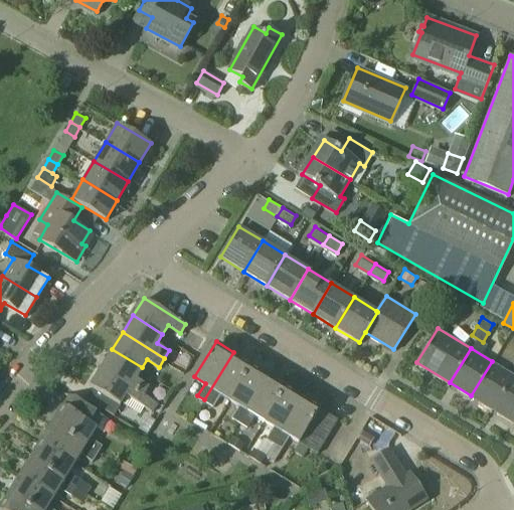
[(136,376),(142,367),(112,349),(102,366),(143,393),(149,384),(136,376)]
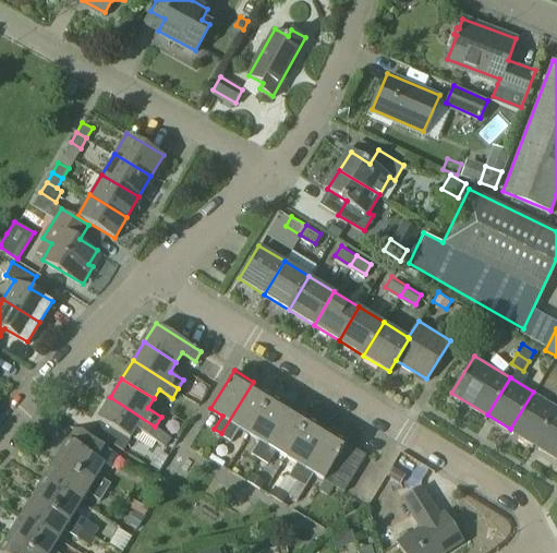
[(239,425),(249,432),(271,394),(253,382),(221,433),(231,440),(239,425)]
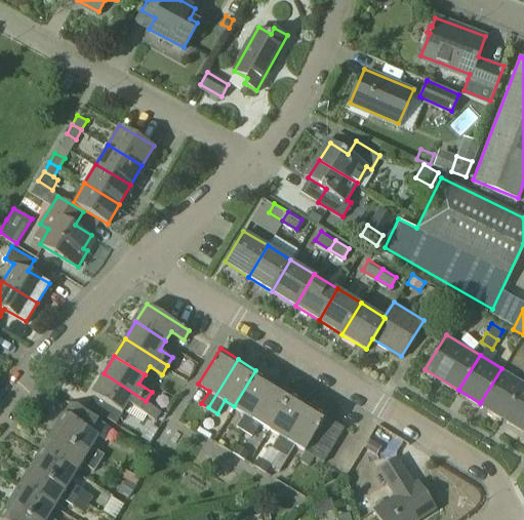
[(501,416),(523,382),(501,368),(480,403),(501,416)]
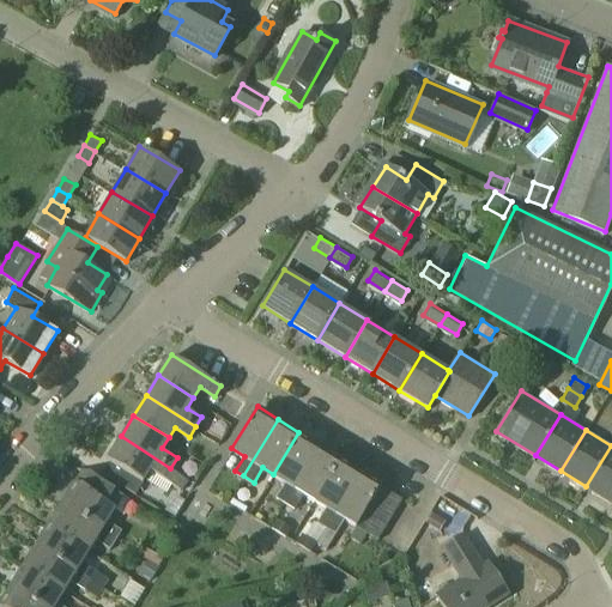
[(298,432),(273,474),(285,481),(277,495),(285,501),(320,444),(298,432)]
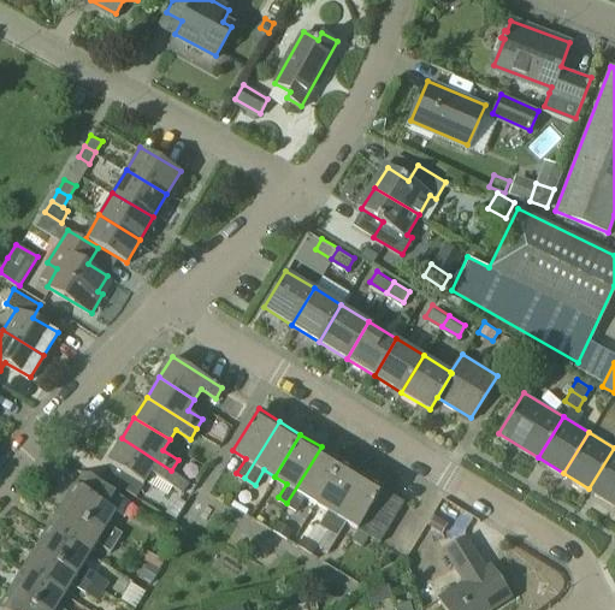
[(187,480),(171,471),(122,438),(108,460),(135,477),(128,487),(136,493),(151,471),(181,490),(187,480)]
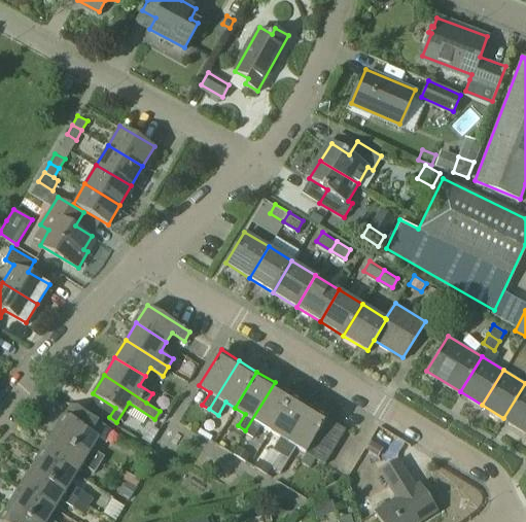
[(261,423),(271,429),(292,393),(275,382),(245,430),(253,436),(261,423)]
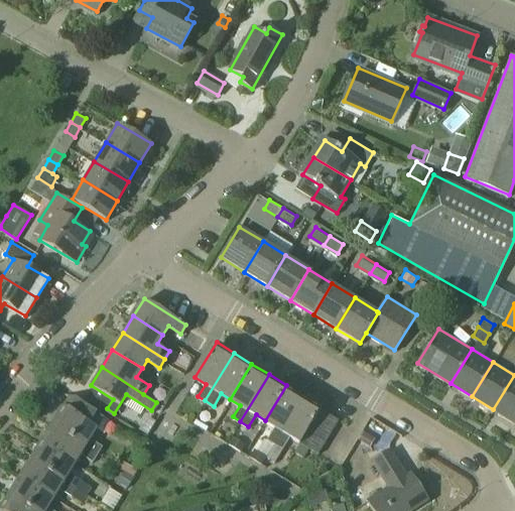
[(514,375),(493,409),(514,421),(514,375)]
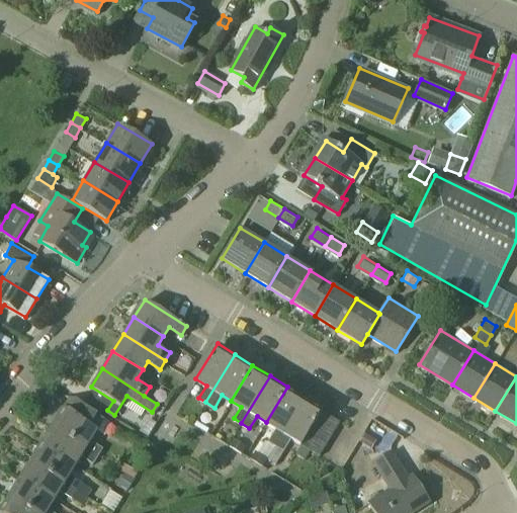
[(268,439),(276,444),(305,398),(287,387),(266,422),(275,427),(268,439)]
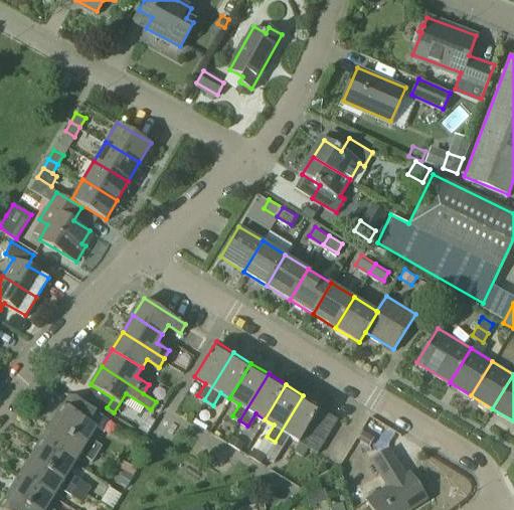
[(61,405),(51,422),(99,452),(104,445),(91,437),(98,427),(95,425),(101,414),(73,397),(68,394),(61,405)]
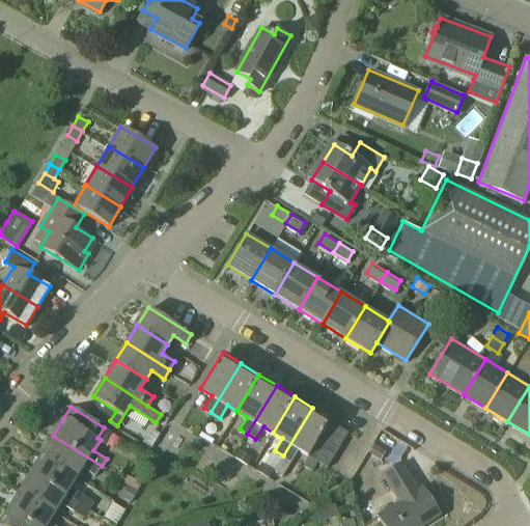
[(308,454),(315,443),(323,431),(330,419),(330,418),(312,408),(283,455),(291,461),(299,448),(308,454)]
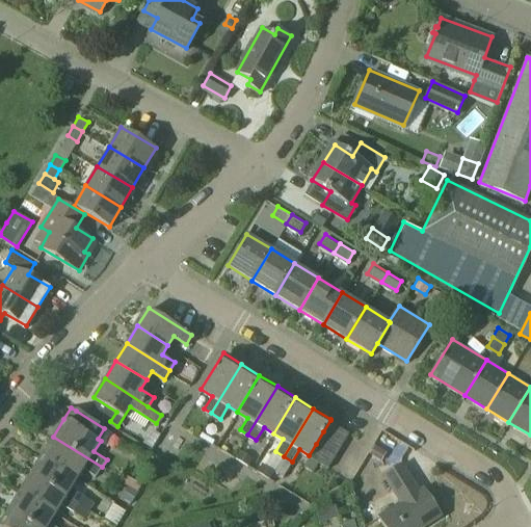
[(330,420),(323,431),(342,443),(349,431),(330,420)]
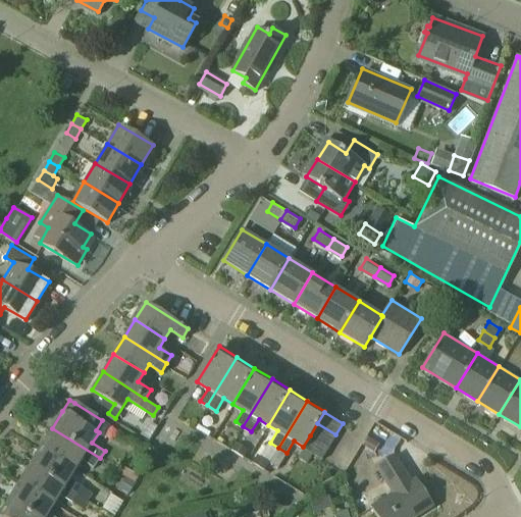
[(335,434),(317,423),(310,435),(328,447),(335,434)]
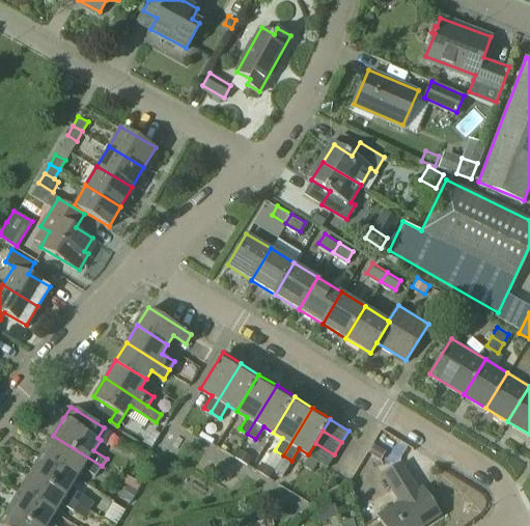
[(42,453),(78,476),(84,466),(96,474),(102,466),(53,436),(42,453)]
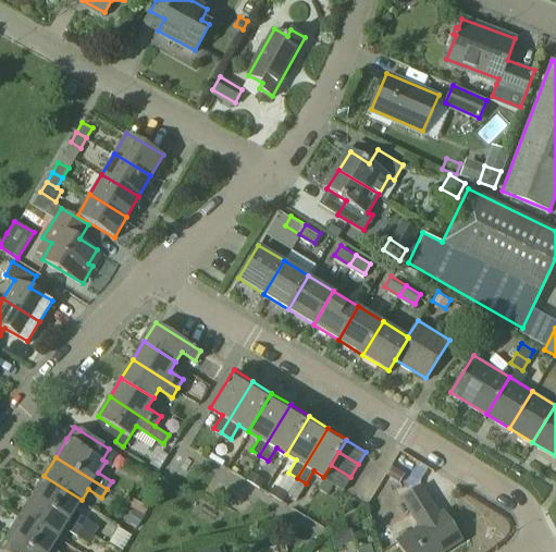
[(350,477),(331,465),(323,477),(343,488),(350,477)]
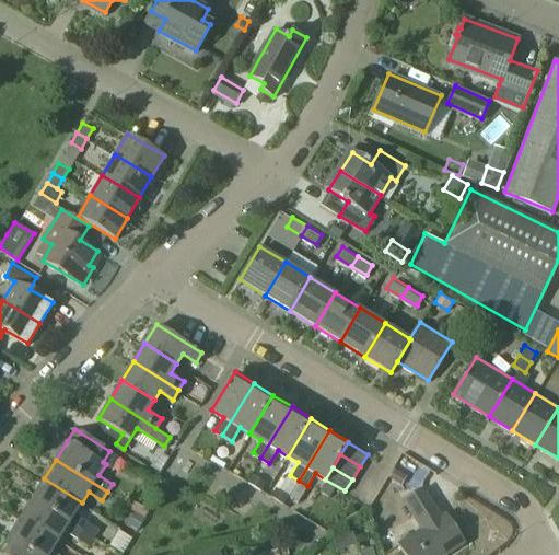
[(254,472),(249,480),(261,487),(266,480),(254,472)]
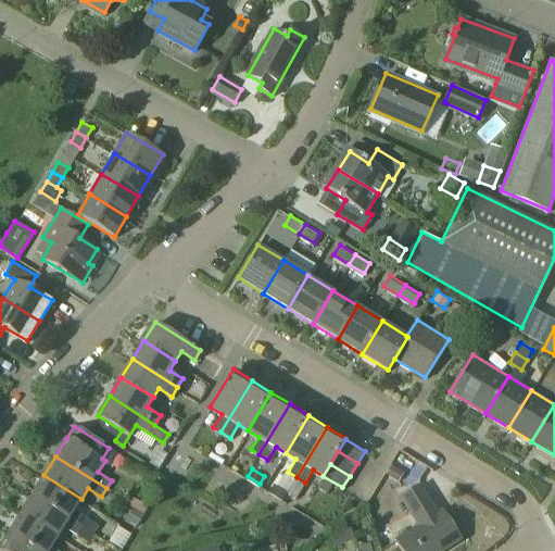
[(286,471),(278,484),(288,490),(297,477),(288,472),(286,471)]
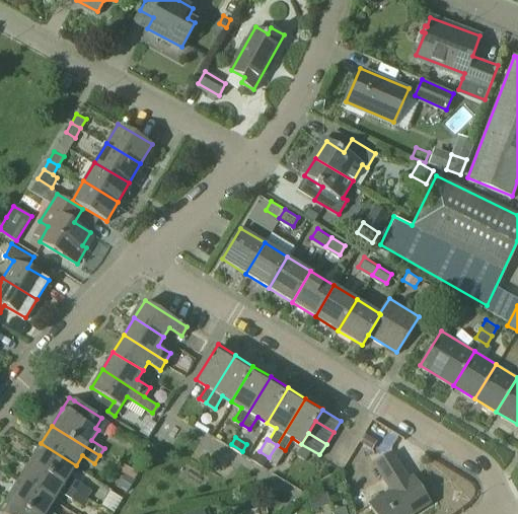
[(71,474),(76,465),(41,443),(29,460),(87,496),(92,489),(71,474)]
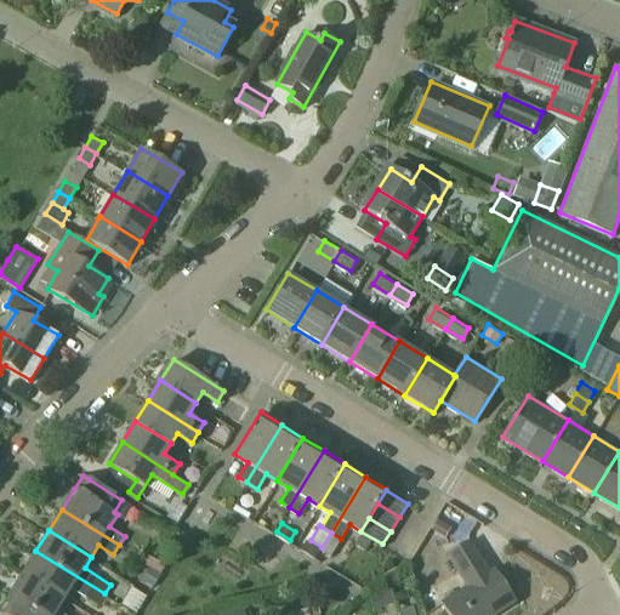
[(331,533),(322,547),(331,553),(341,539),(331,533)]
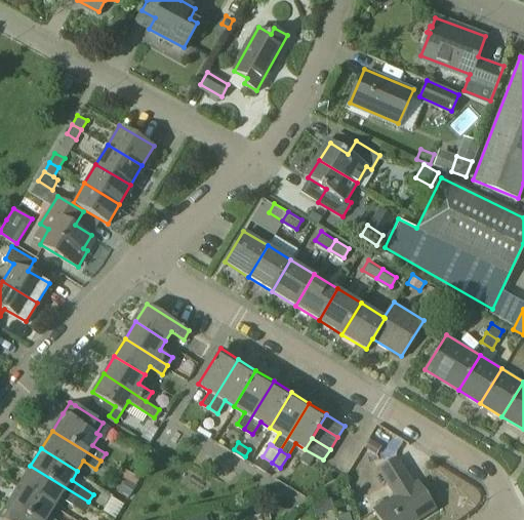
[(259,454),(254,463),(268,471),(272,463),(263,456),(259,454)]
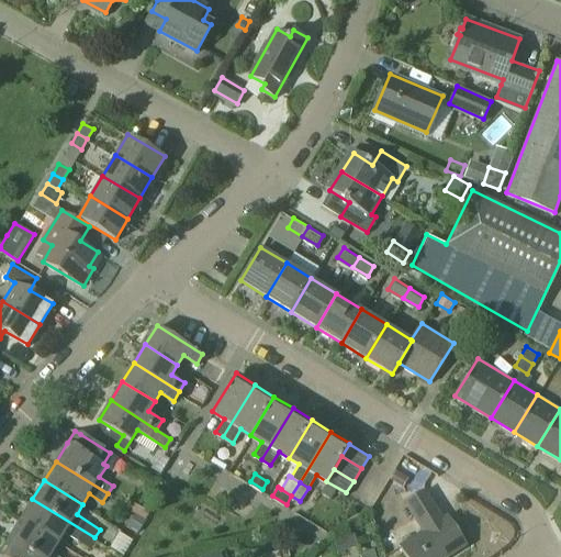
[(408,556),(444,556),(466,544),(447,514),(442,517),(424,489),(405,501),(424,530),(401,544),(408,556)]
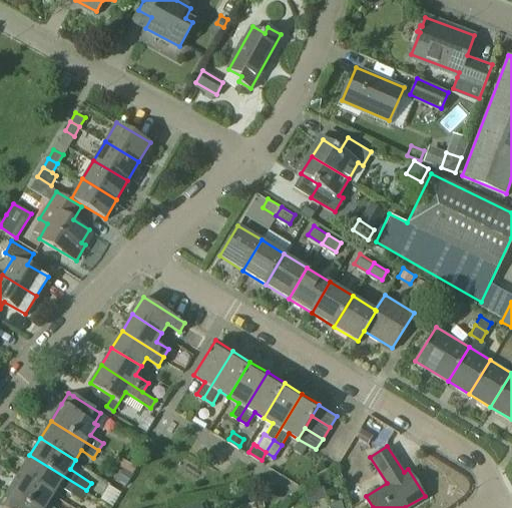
[(19,472),(54,494),(60,485),(81,498),(86,490),(29,455),(19,472)]
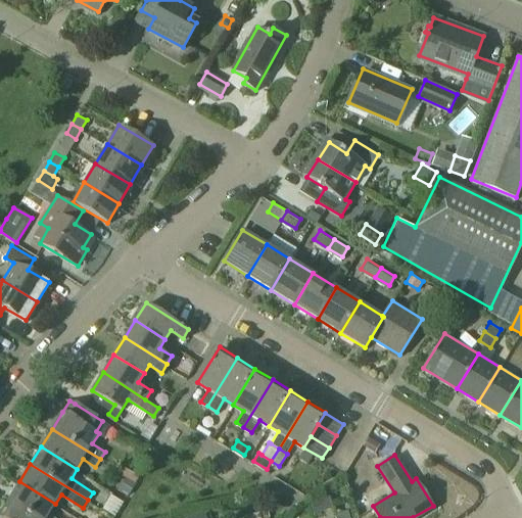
[(127,467),(123,473),(126,476),(135,481),(135,480),(139,474),(127,467)]
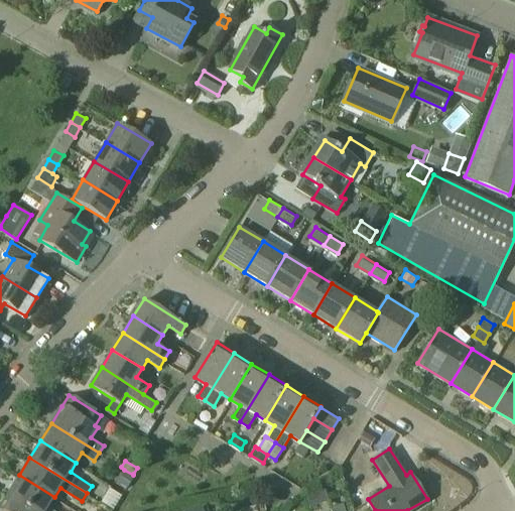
[(124,470),(118,480),(126,485),(133,475),(124,470)]
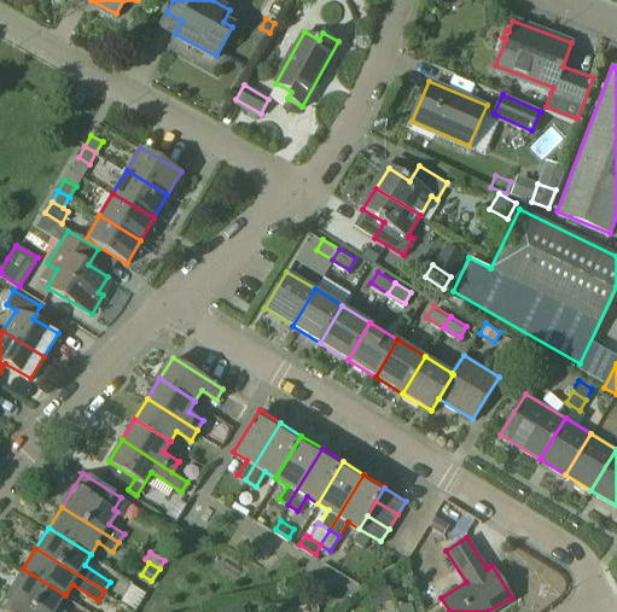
[(65,611),(58,607),(65,595),(23,569),(10,589),(46,611),(65,611)]
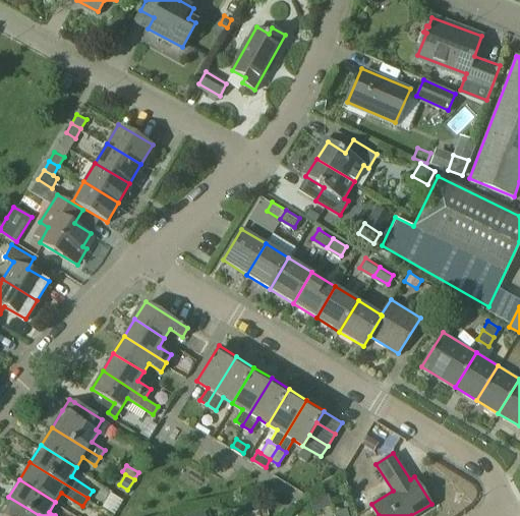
[(364,490),(354,496),(358,504),(369,498),(364,490)]
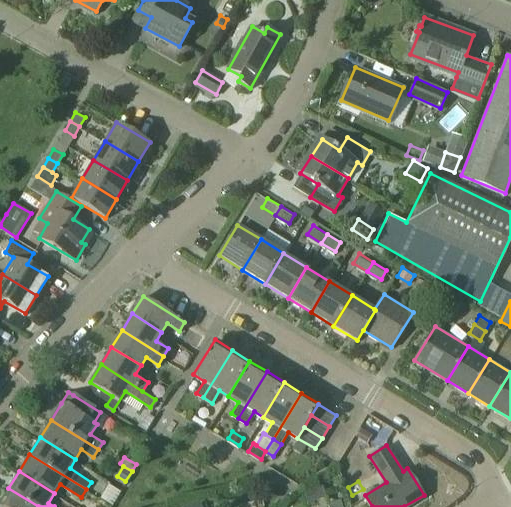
[(38,506),(8,488),(0,501),(0,506),(38,506)]
